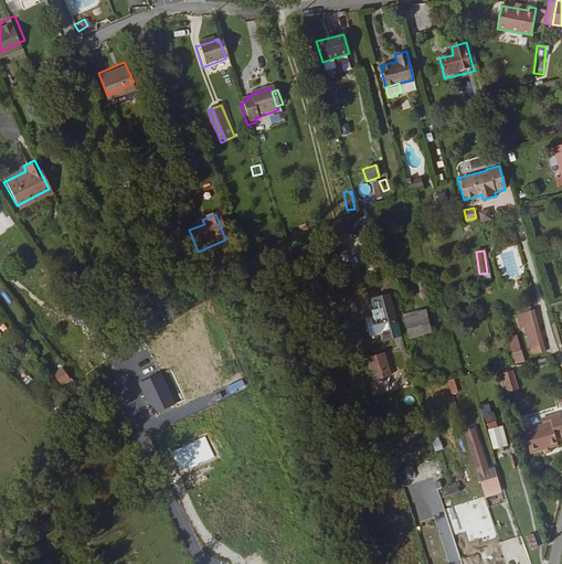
[(400,348),(388,305),(370,310),(373,321),(370,322),(371,329),(363,331),(368,347),(368,348),(381,344),(382,352),(384,351),(400,348)]
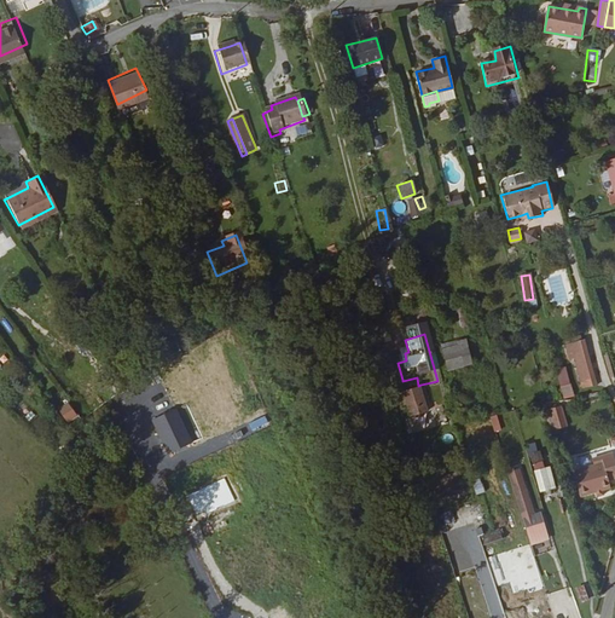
[(445,371),(470,365),(464,341),(439,347),(445,371)]
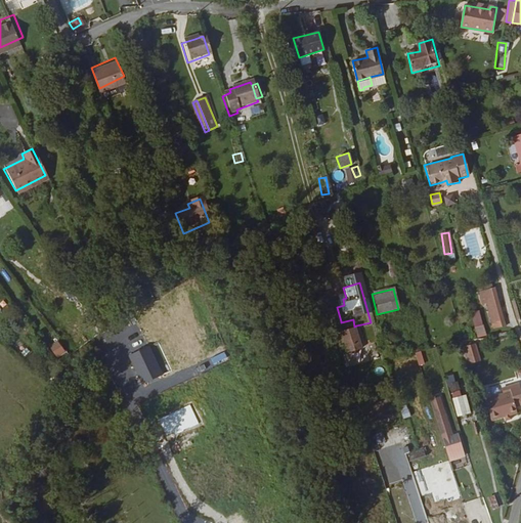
[(478,294),(480,306),(485,305),(488,304),(490,311),(487,312),(489,323),(501,320),(492,290),(478,294)]
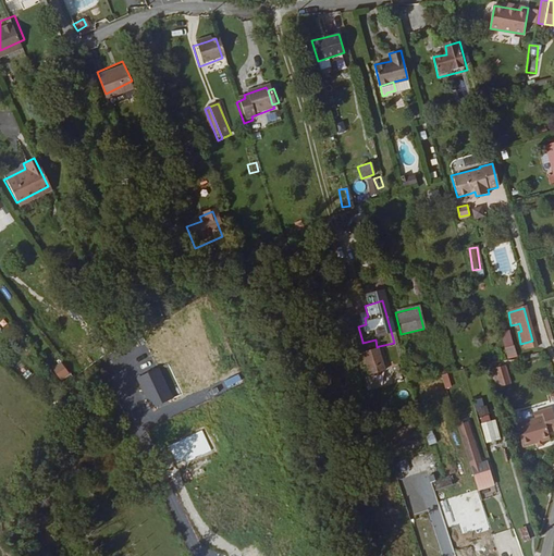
[(351,345),(362,342),(358,326),(346,330),(351,345)]
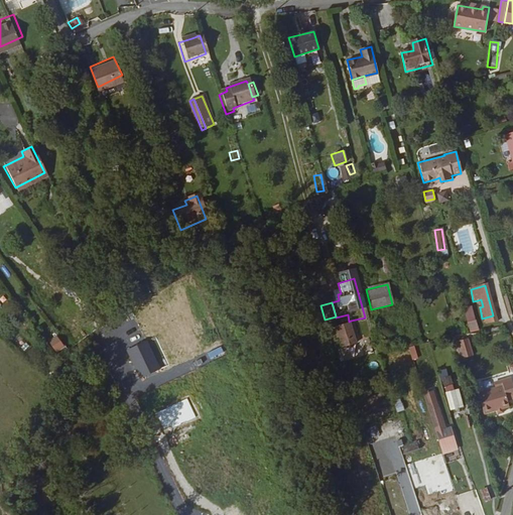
[(469,306),(461,308),(468,332),(476,329),(469,306)]
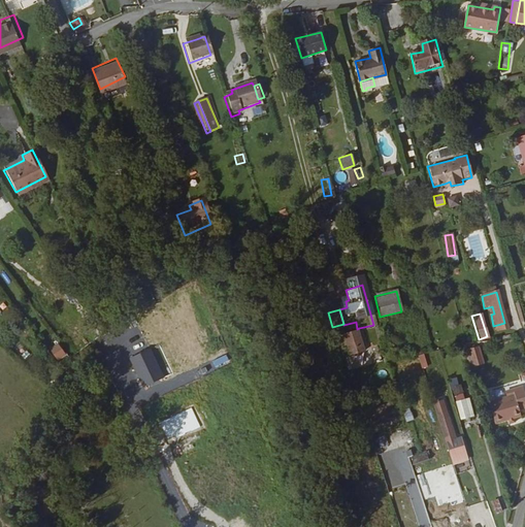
[(506,330),(504,323),(493,326),(495,332),(506,330)]
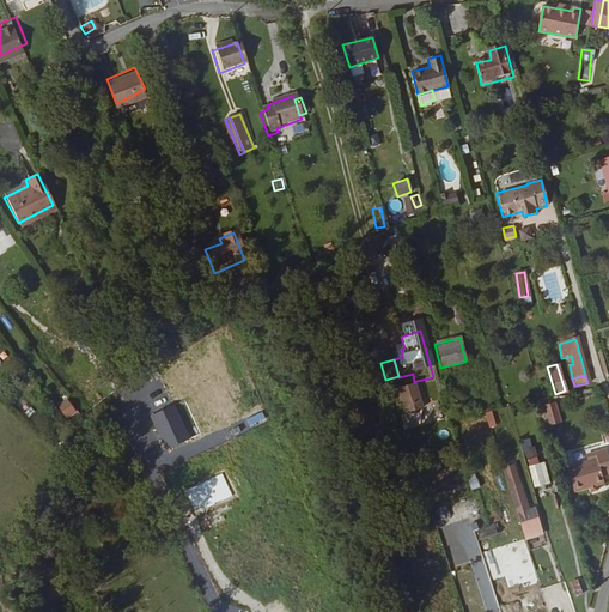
[(406,411),(422,405),(416,381),(414,382),(400,385),(406,411)]
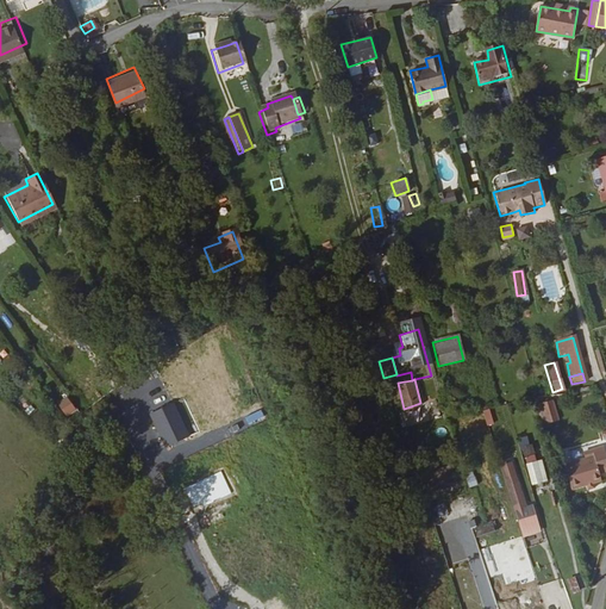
[(62,411),(72,403),(63,392),(54,399),(62,411)]
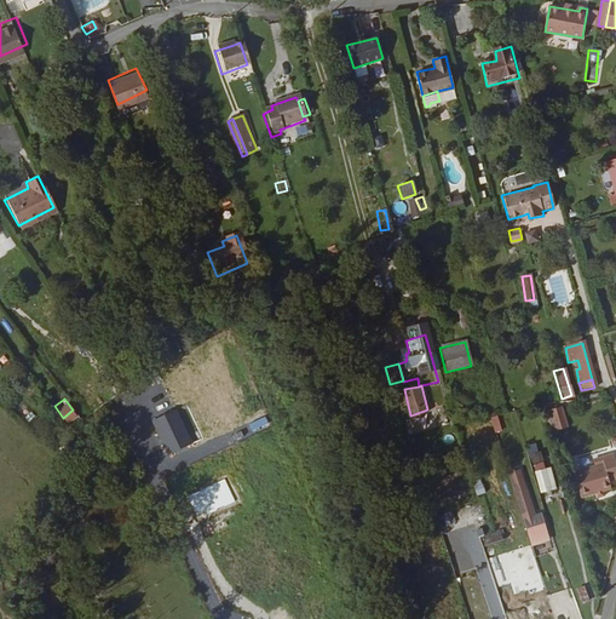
[(560,410),(547,413),(552,433),(565,430),(560,410)]
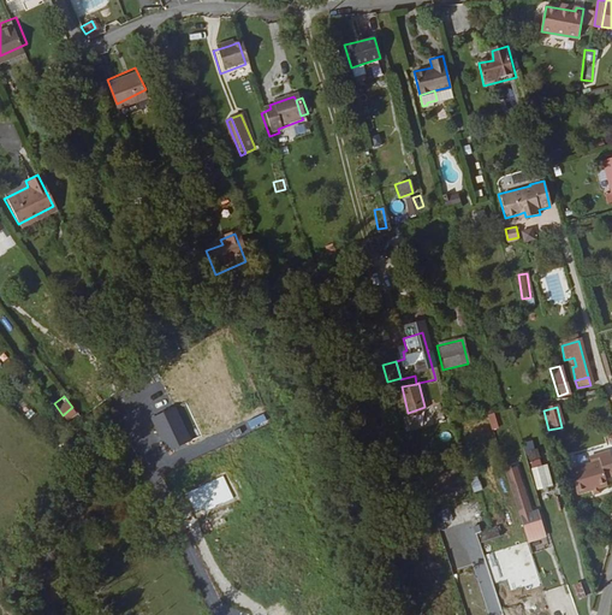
[(491,414),(483,417),(488,431),(495,429),(491,414)]
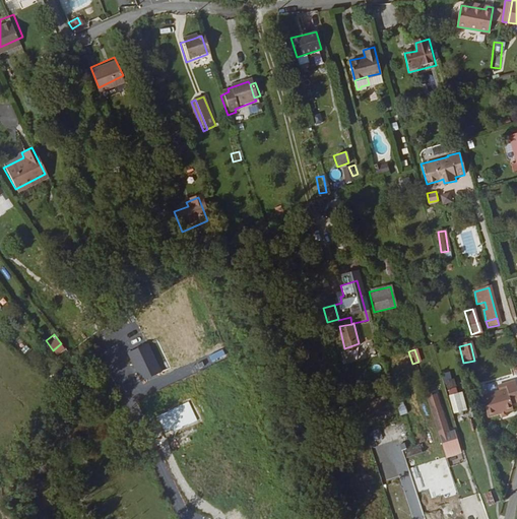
[(347,363),(359,360),(356,350),(344,353),(347,363)]
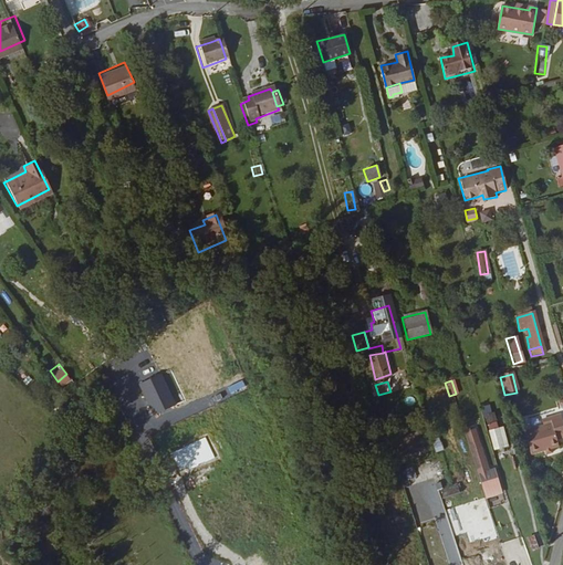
[(492,414),(482,415),(482,424),(493,422),(492,414)]
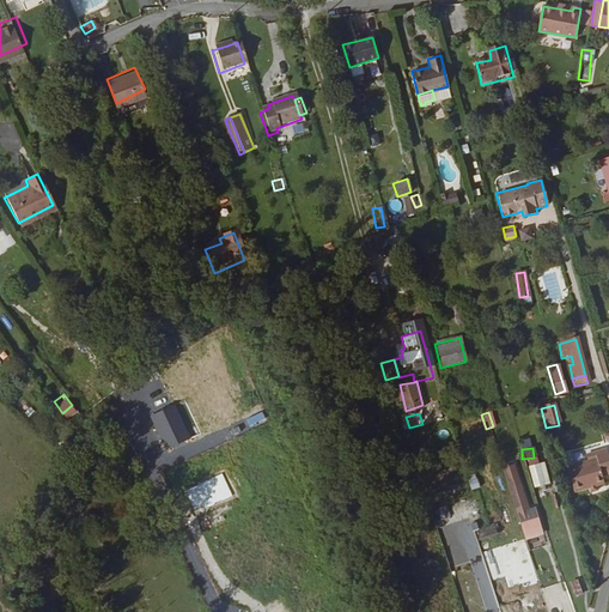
[(534,482),(543,478),(539,461),(528,465),(534,482)]
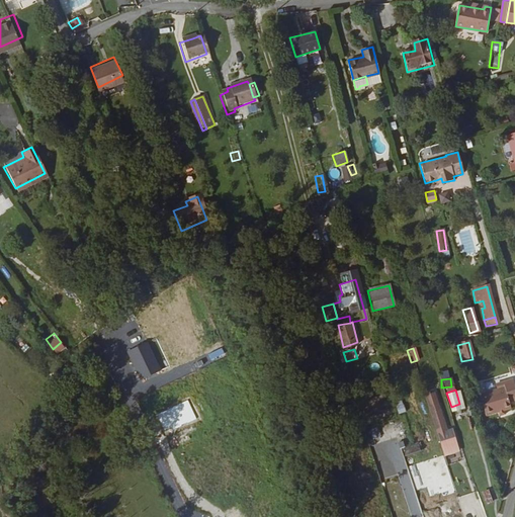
[(425,411),(432,409),(427,394),(420,396),(425,411)]
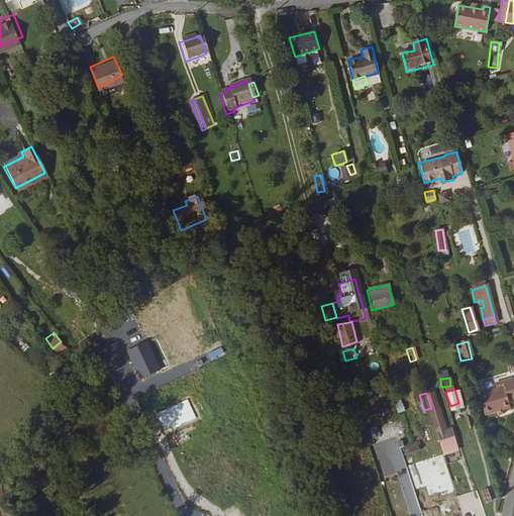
[(483,438),(494,436),(499,435),(504,433),(503,428),(511,425),(507,407),(498,410),(500,419),(478,425),(483,438)]
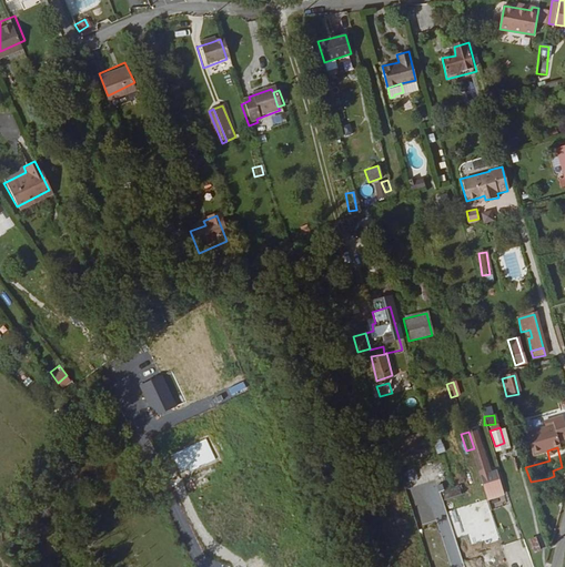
[(400,472),(402,483),(415,481),(413,469),(400,472)]
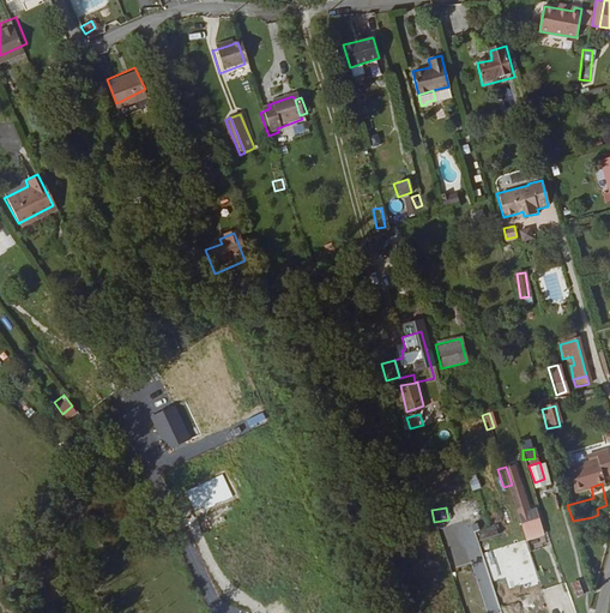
[(518,534),(527,530),(521,512),(512,515),(518,534)]
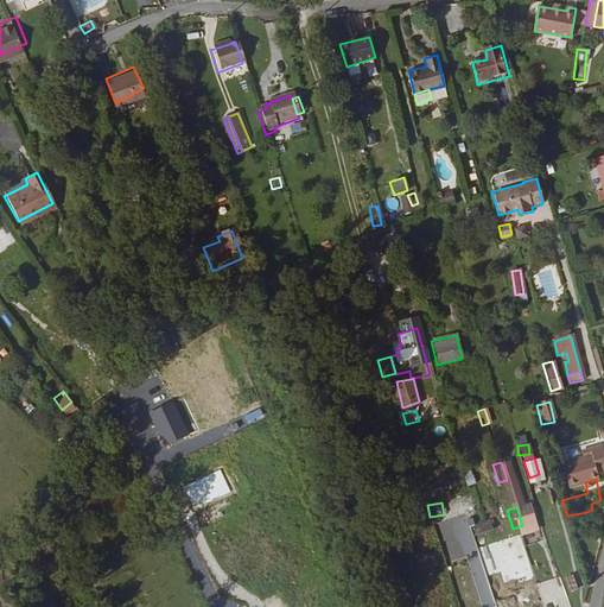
[(471,537),(488,531),(485,523),(469,529),(471,537)]
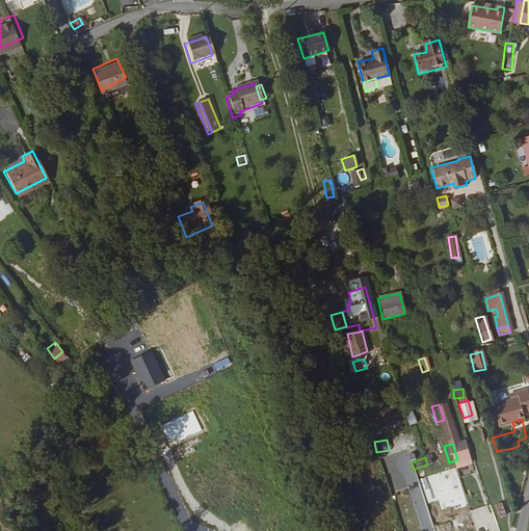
[(449,462),(455,483),(464,480),(463,477),(470,475),(465,457),(457,459),(449,462)]
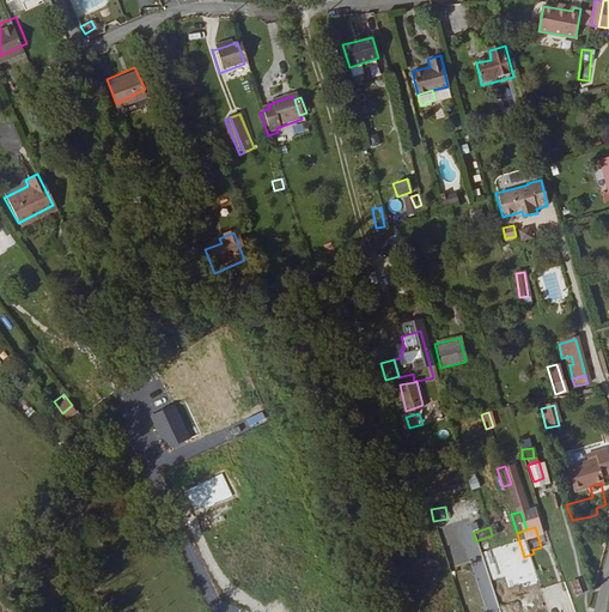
[(449,564),(456,562),(451,547),(444,550),(449,564)]
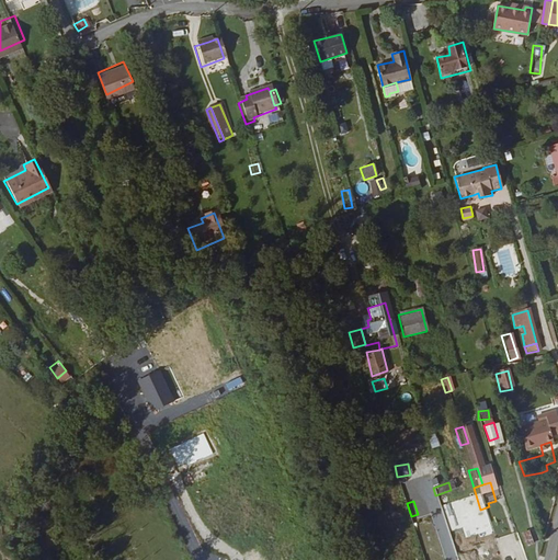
[(182,527),(197,520),(193,511),(178,518),(182,527)]
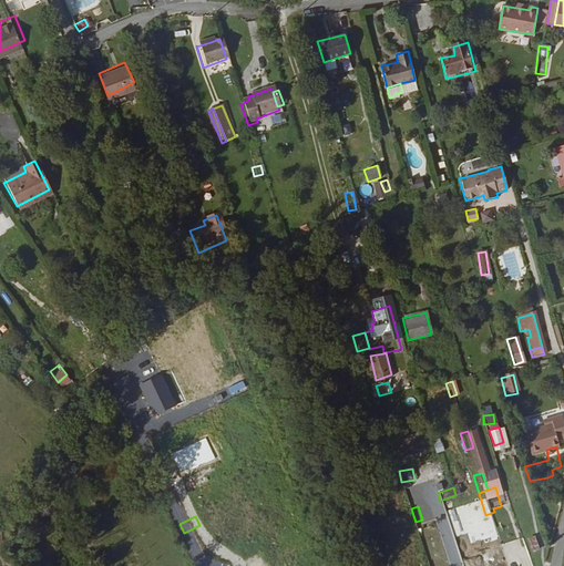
[(494,556),(485,525),(474,530),(483,559),(494,556)]
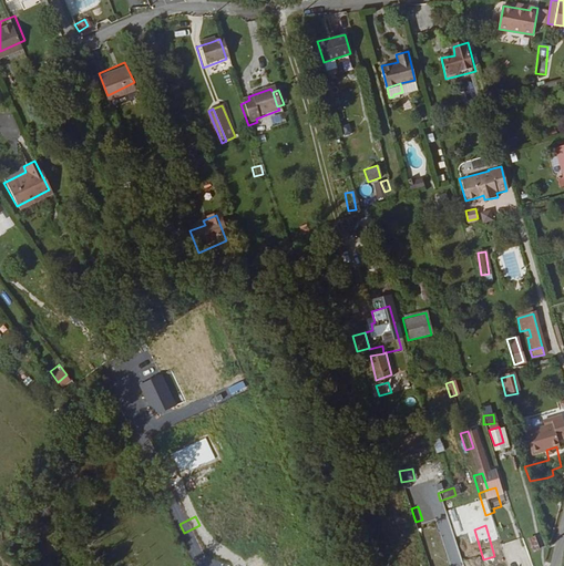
[(532,536),(525,538),(530,552),(536,549),(532,536)]
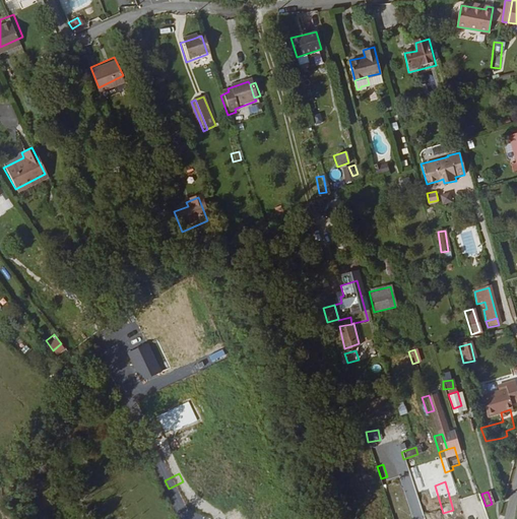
[(483,518),(489,516),(486,507),(480,508),(483,518)]
